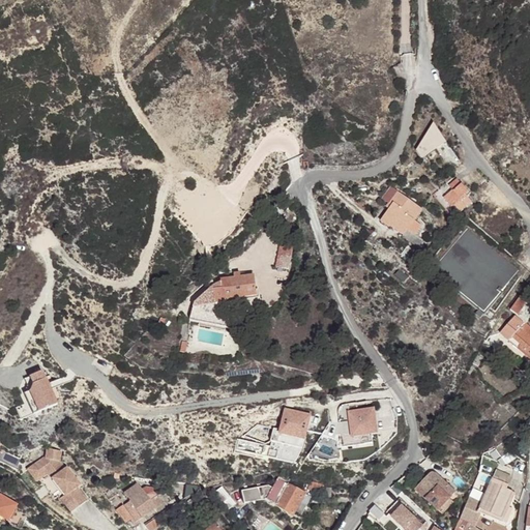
[(419,151),(445,135),(434,117),(414,144),(419,151)]
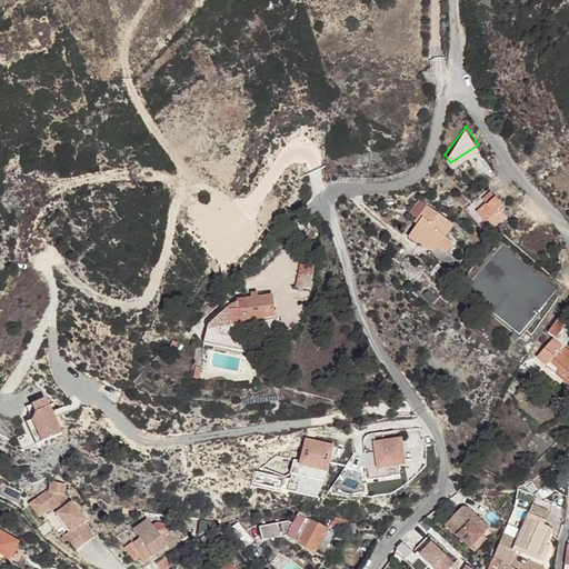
[(496,191),(492,186),(483,192),(487,197),(496,191)]
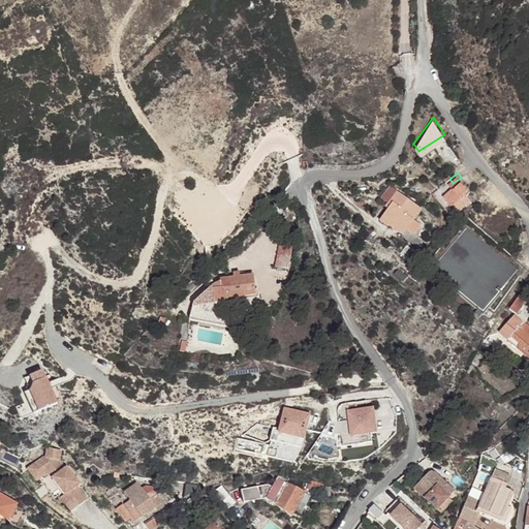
[(467,187),(461,178),(453,183),(443,190),(450,200),(452,199),(456,206),(469,196),(464,189),(467,187)]
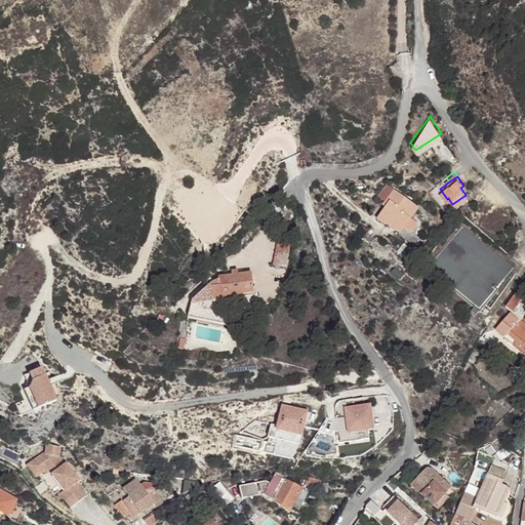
[(380,189),(388,194),(396,184),(389,178),(380,189)]
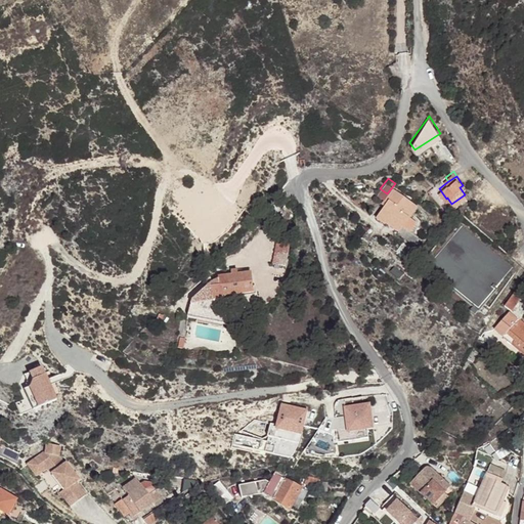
[(388,195),(386,200),(377,211),(386,217),(387,215),(399,224),(403,220),(409,224),(417,216),(410,211),(419,200),(395,182),(395,183),(387,193),(386,194),(388,195)]
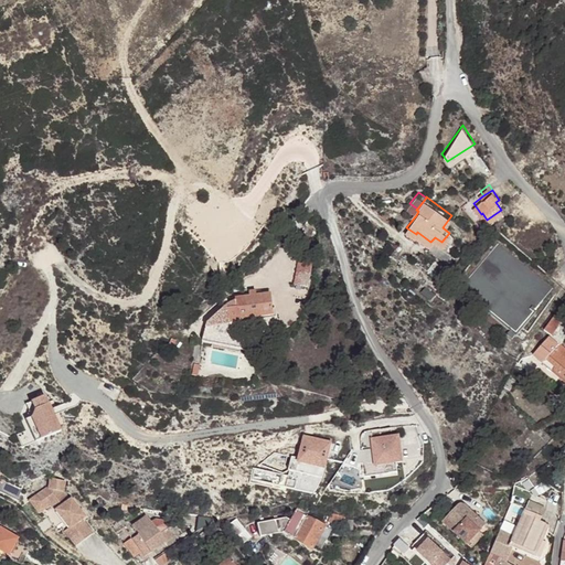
[(458,283),(509,324),(505,328),(511,332),(514,329),(515,330),(553,283),(497,236),(458,283)]
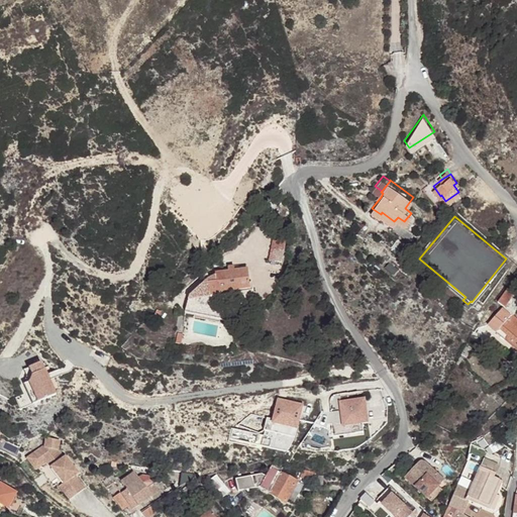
[(398,217),(394,221),(393,223),(409,235),(414,229),(398,217)]
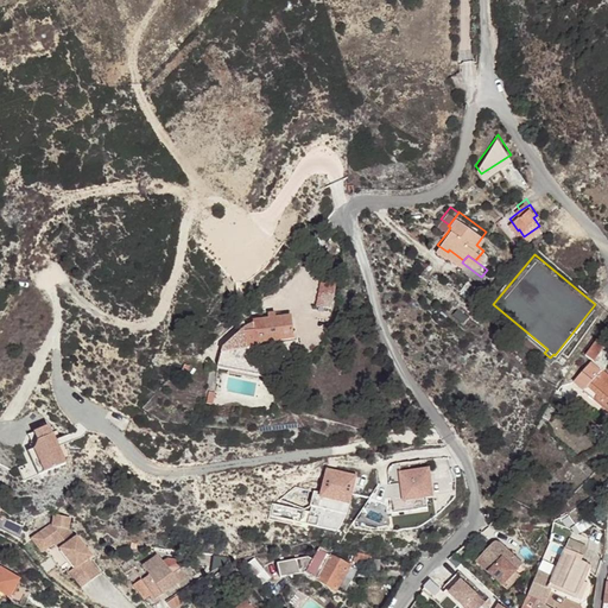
[(473,293),(481,284),(468,273),(460,284),(473,293)]
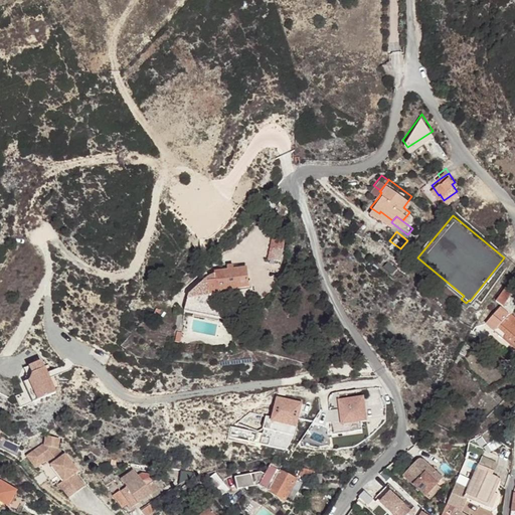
[(391,267),(395,262),(387,254),(383,260),(391,267)]
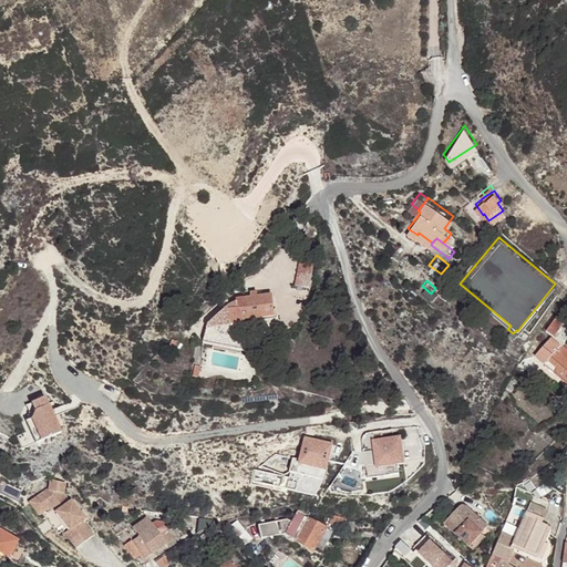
[(277,315),(272,290),(259,292),(253,292),(238,295),(239,300),(239,306),(232,306),(233,301),(208,320),(205,338),(234,343),(238,319),(277,315)]
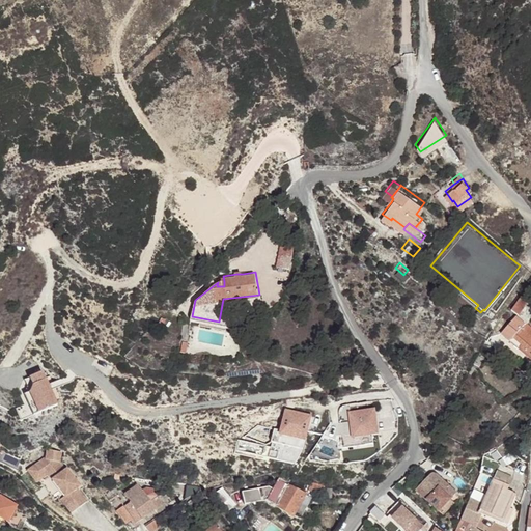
[(530,291),(528,289),(512,310),(520,316),(530,300),(530,291)]
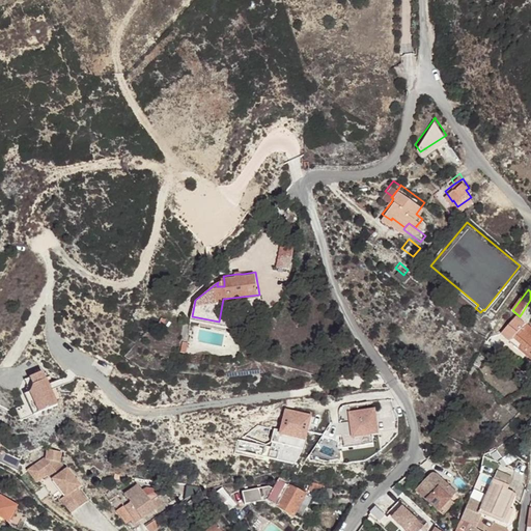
[(530,359),(530,329),(524,324),(512,338),(525,348),(522,352),(530,359)]
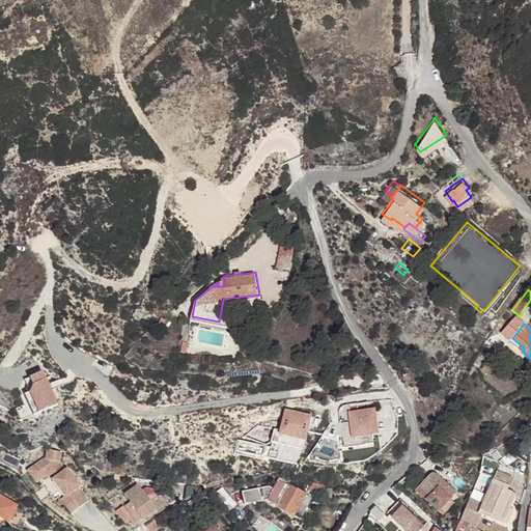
[(505,346),(530,368),(530,359),(522,352),(525,348),(512,338),(505,346)]
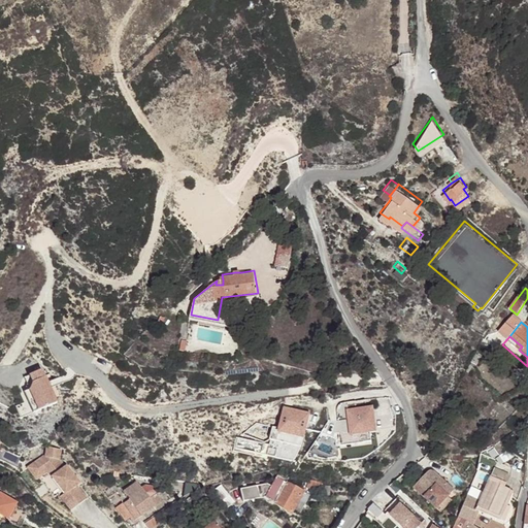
[(43,368),(22,376),(33,410),(55,403),(43,368)]
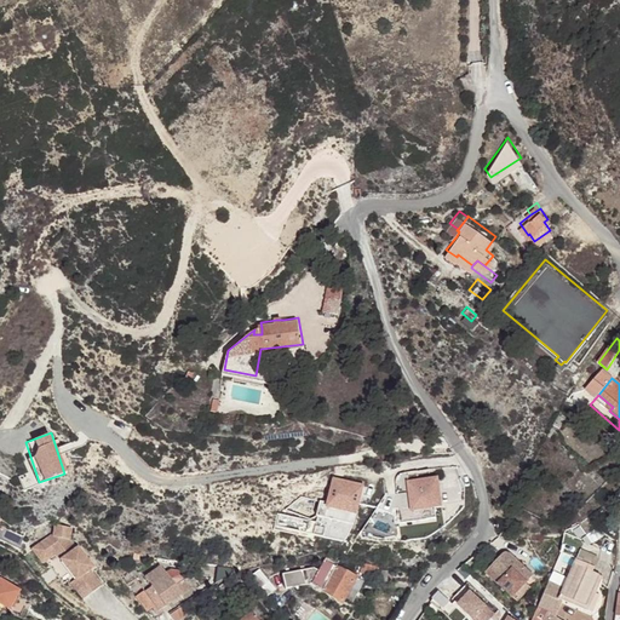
[(438,480),(408,483),(411,507),(397,510),(400,524),(437,520),(436,510),(442,509),(438,480)]
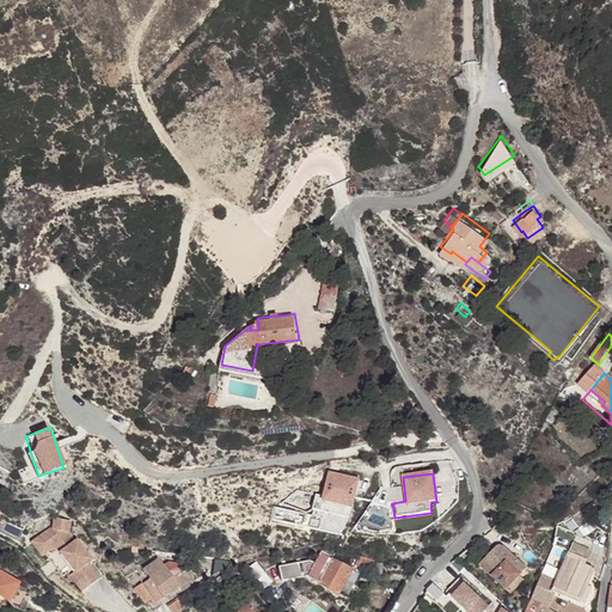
[(357,481),(328,475),(323,499),(314,496),(312,512),(348,520),(357,481)]
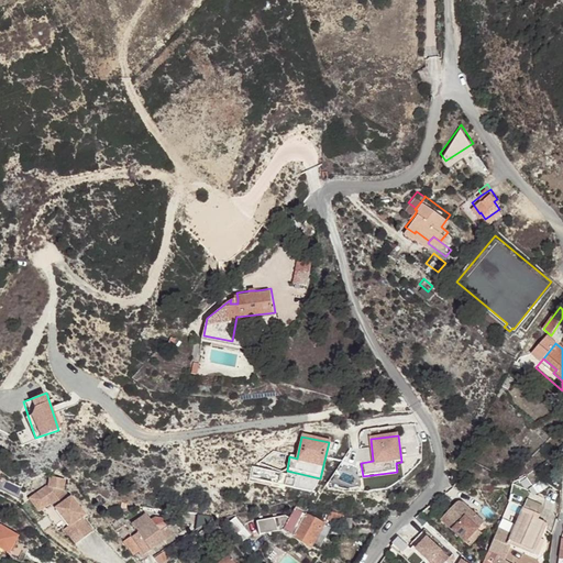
[(541,478),(536,471),(526,476),(532,485),(541,478)]
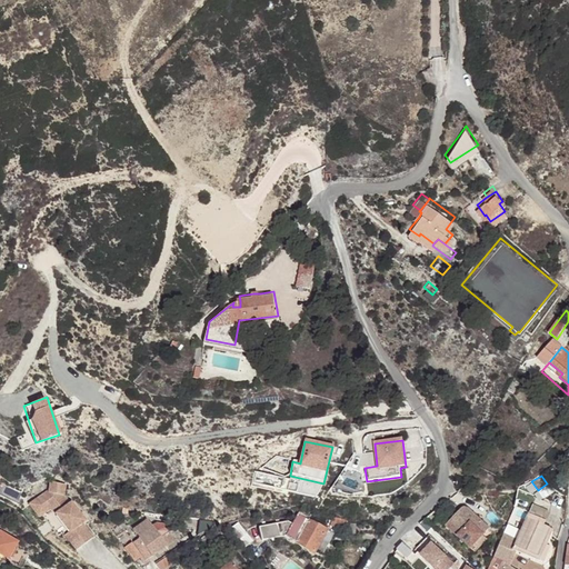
[(58,537),(62,533),(77,551),(93,538),(82,523),(86,520),(71,502),(70,502),(65,495),(67,483),(51,480),(49,490),(36,500),(46,512),(40,517),(43,517),(58,537)]
